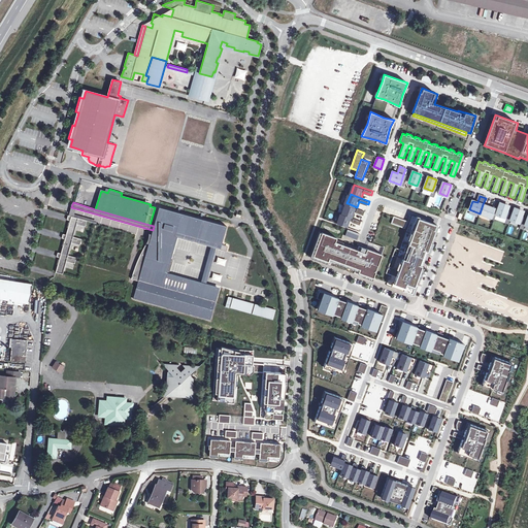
[(357,211),(365,215),(366,210),(357,207),(348,203),(344,213),(345,213),(355,217),(357,211)]
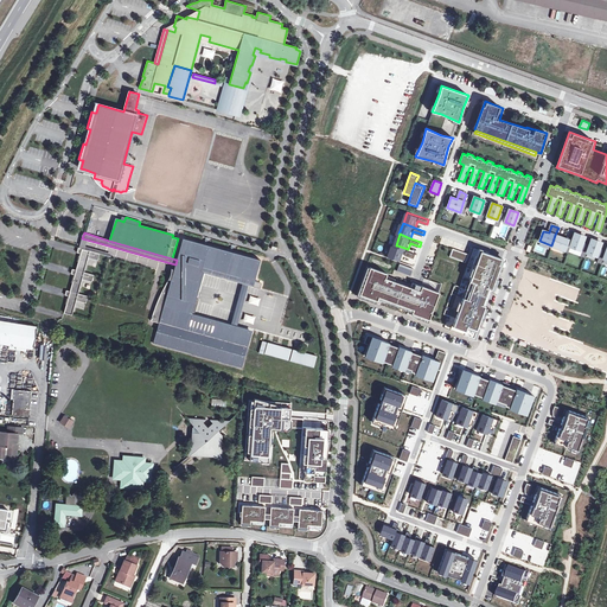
[(570,247),(580,249),(585,236),(575,234),(573,241),(570,247)]
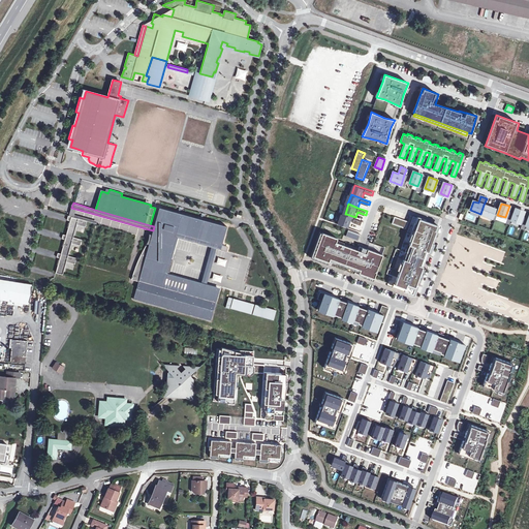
[(495,220),(497,215),(499,210),(495,208),(495,209),(484,205),(480,214),(492,218),(491,219),(495,220)]
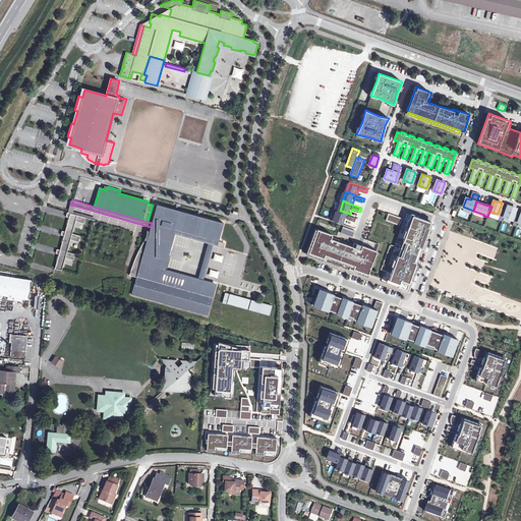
[(175,211),(175,210),(157,205),(152,223),(154,223),(152,230),(149,234),(148,236),(146,239),(143,242),(140,248),(139,250),(135,259),(132,267),(129,275),(136,277),(131,294),(152,300),(187,310),(187,308),(196,310),(195,312),(207,315),(216,285),(203,282),(201,285),(184,280),(181,290),(177,288),(178,283),(164,279),(160,278),(161,273),(163,269),(167,270),(171,256),(166,255),(173,233),(174,229),(192,234),(193,230),(197,231),(196,235),(215,240),(216,236),(220,237),(223,225),(219,224),(220,222),(201,217),(200,219),(197,218),(197,216),(179,211),(178,212),(175,211)]
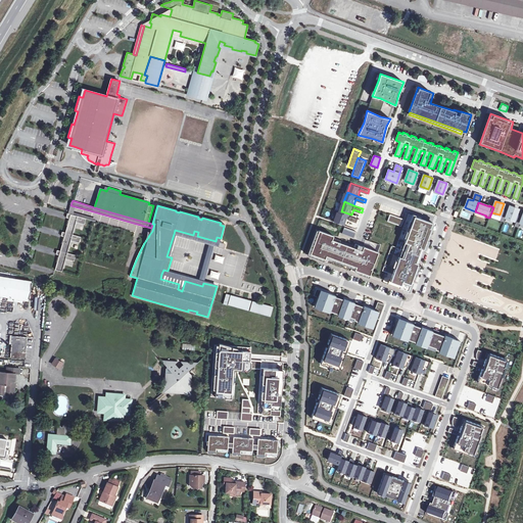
[(508,212),(506,218),(511,219),(514,221),(518,209),(510,206),(508,212)]
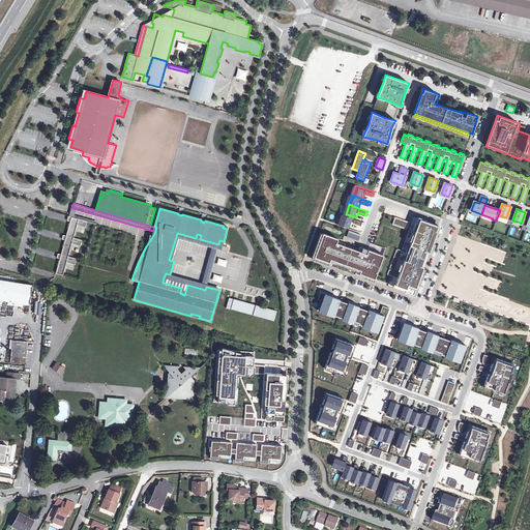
[(75,214),(74,217),(87,222),(97,224),(97,222),(75,214)]
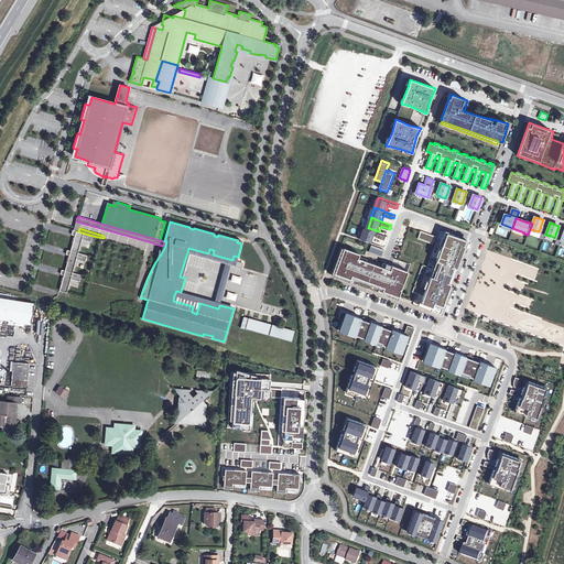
[(378,236),(387,239),(389,236),(379,231),(369,228),(365,238),(376,242),(378,236)]
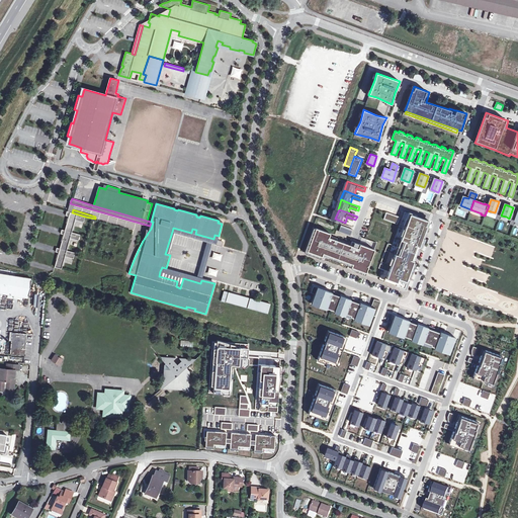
[(400,216),(386,210),(384,218),(398,223),(400,216)]
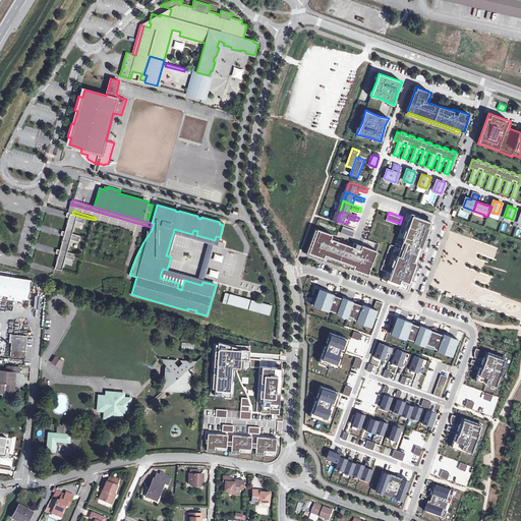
[(407,213),(395,246),(391,244),(382,270),(385,272),(382,281),(406,290),(408,284),(427,230),(430,222),(407,213)]
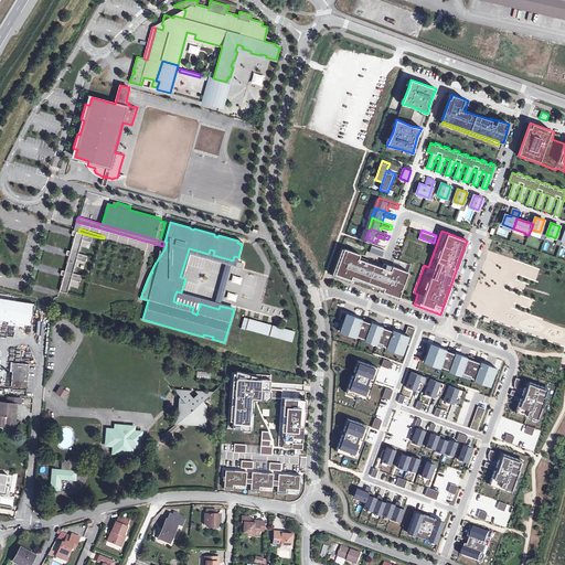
[(93,237),(73,232),(72,235),(75,236),(75,237),(74,237),(73,243),(71,251),(67,249),(66,255),(70,255),(70,257),(68,257),(67,263),(66,269),(73,272),(76,263),(77,259),(86,262),(88,255),(78,253),(82,243),(83,240),(92,242),(93,237)]
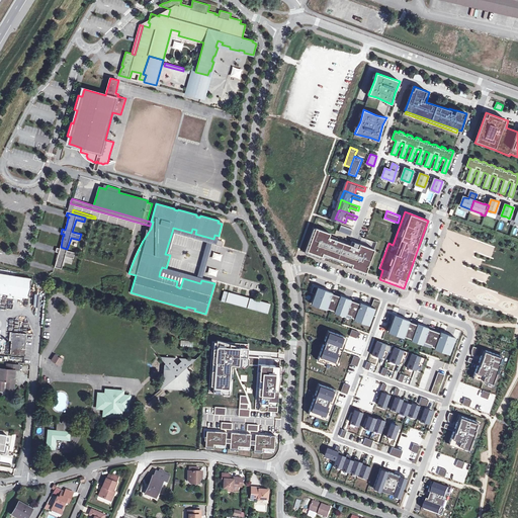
[(354,228),(342,223),(340,229),(351,234),(354,228)]
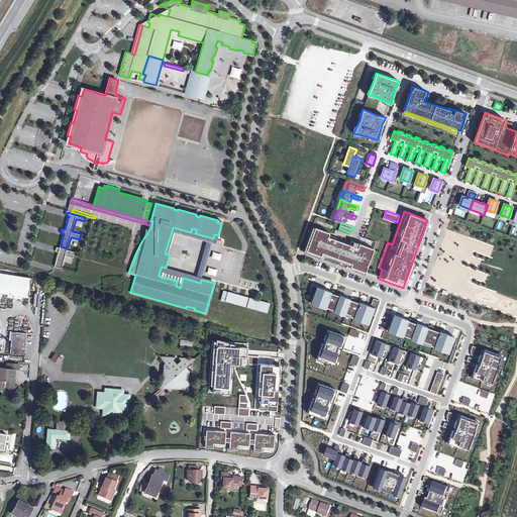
[(216,243),(216,239),(213,238),(195,233),(191,232),(173,227),(172,231),(207,240),(211,242),(216,243)]
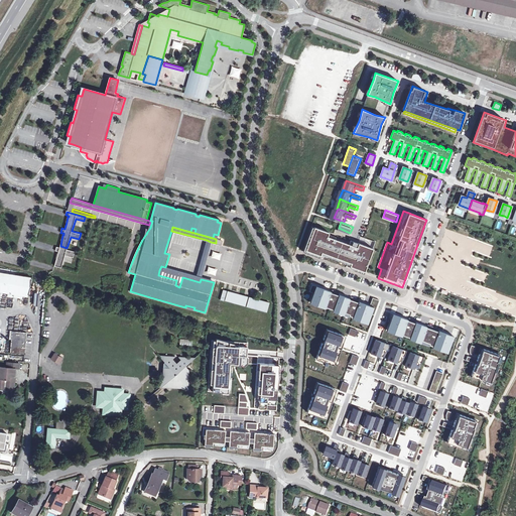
[(365,246),(359,243),(358,245),(329,235),(329,233),(320,230),(311,227),(302,252),(324,259),(324,257),(347,265),(346,267),(364,273),(373,249),(369,247),(365,246)]
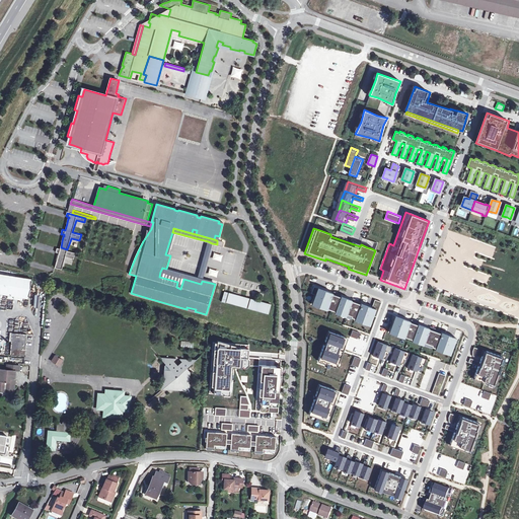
[(212,243),(208,241),(198,278),(202,279),(212,243)]
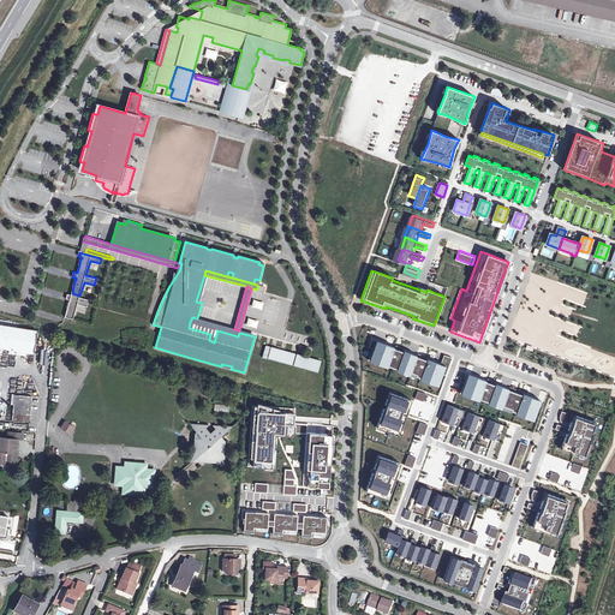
[(71,294),(67,293),(66,298),(70,299),(70,302),(67,308),(65,316),(73,318),(77,308),(78,304),(88,306),(89,299),(79,297),(79,296),(72,293),(71,294)]
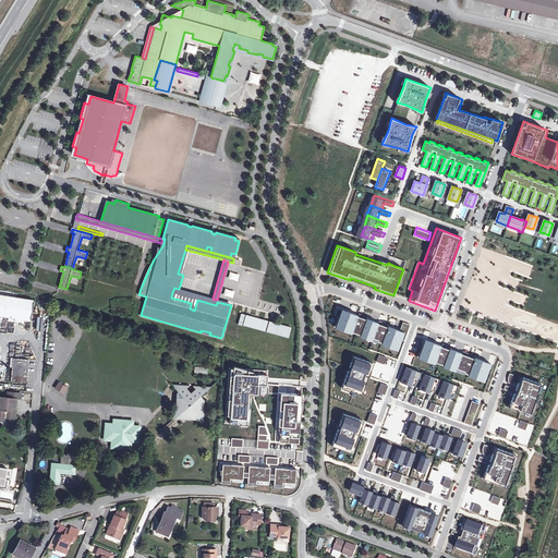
[(238,280),(239,274),(229,271),(228,279),(238,280)]
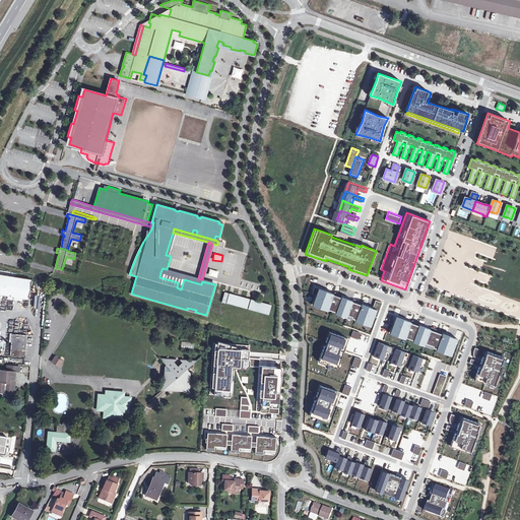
[(208,275),(217,277),(218,271),(210,268),(208,275)]
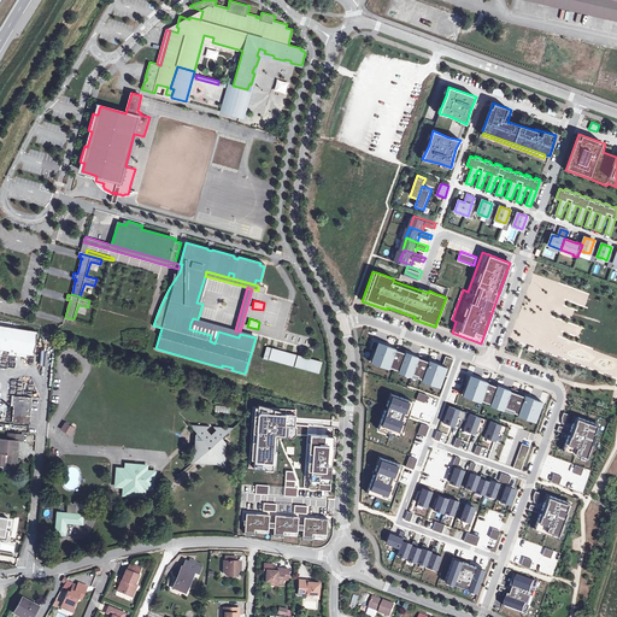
[(0,346),(33,352),(36,329),(0,322),(0,346)]
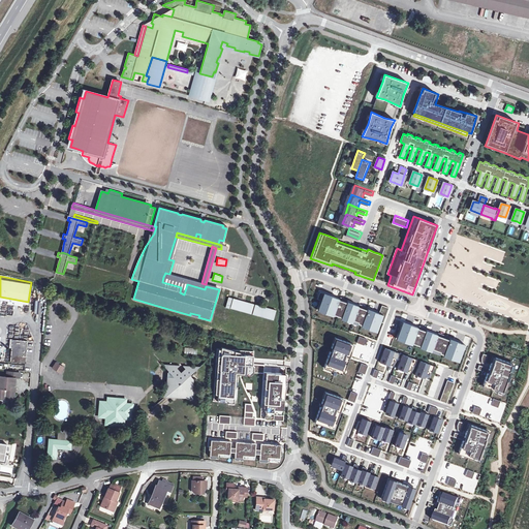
[(187,284),(163,277),(162,282),(166,283),(181,287),(180,292),(184,294),(187,284)]
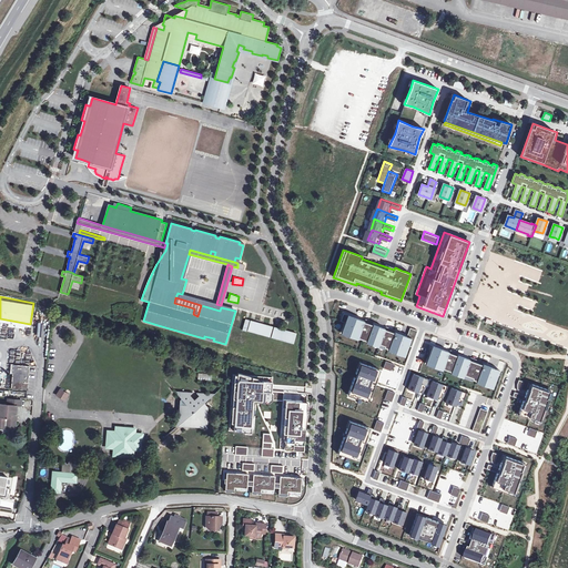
[(389,347),(405,354),(408,347),(408,346),(412,347),(414,340),(407,336),(404,335),(395,332),(395,333),(385,330),(385,328),(373,324),(373,325),(364,322),(364,321),(346,314),(344,314),(341,321),(345,323),(344,324),(342,331),(354,335),(353,336),(363,340),(363,338),(379,344),(379,346),(388,350),(389,347)]
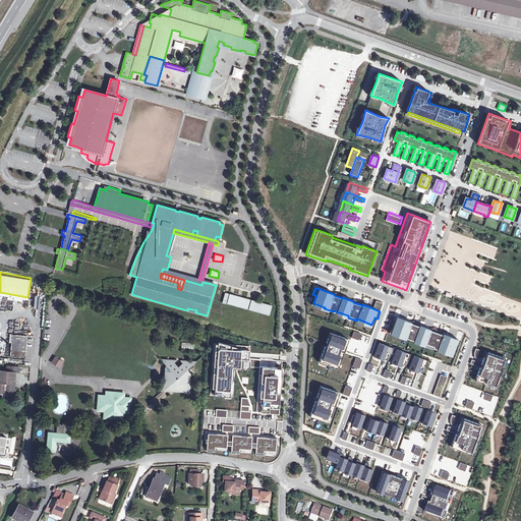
[(273,306),(226,293),(223,303),(270,316),(273,306)]
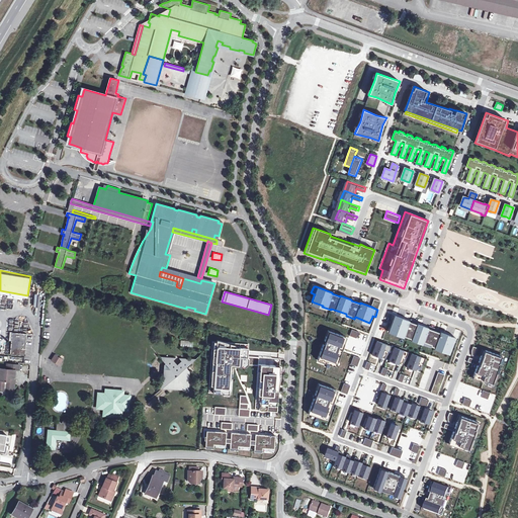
[(380,301),(374,298),(371,307),(377,310),(380,301)]
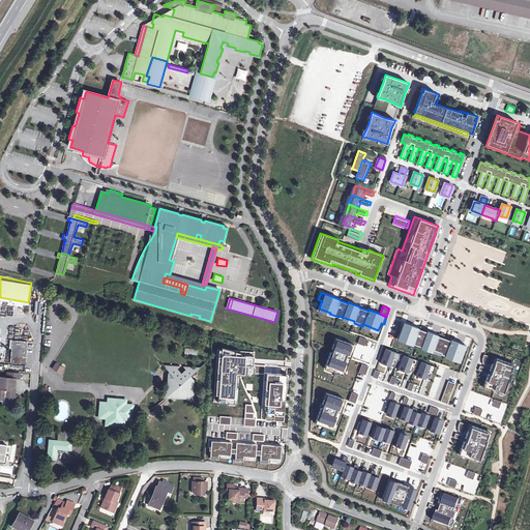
[(445,354),(461,360),(463,353),(466,346),(461,344),(450,340),(450,341),(438,336),(438,335),(427,331),(427,332),(418,329),(419,328),(407,324),(403,323),(401,330),(398,337),(413,343),(413,344),(421,347),(421,346),(437,351),(437,352),(445,355),(445,354)]
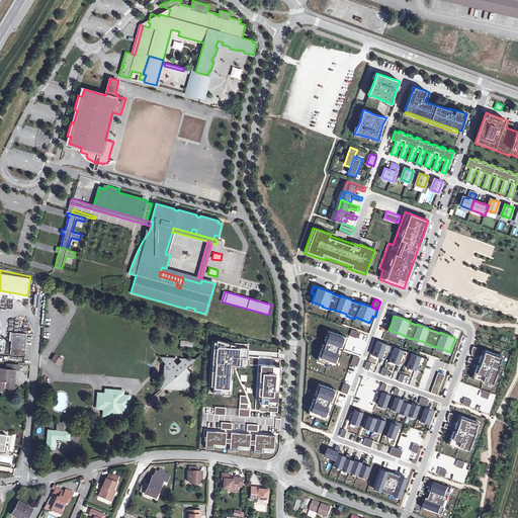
[(352,329),(351,332),(349,336),(356,338),(358,335),(358,332),(352,329)]
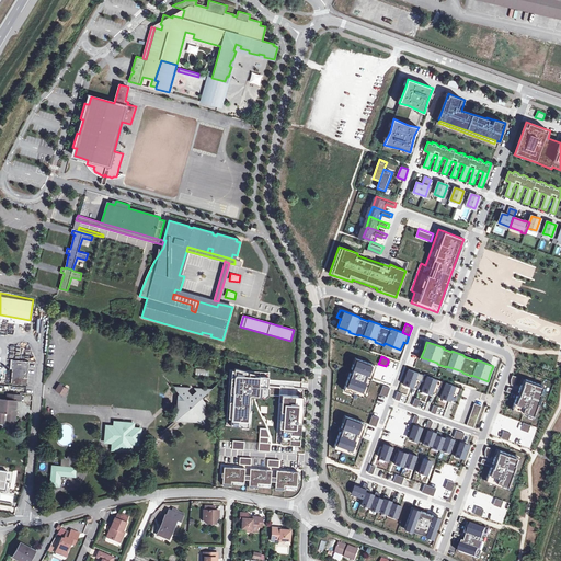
[(29,359),(13,357),(11,381),(26,384),(29,359)]
